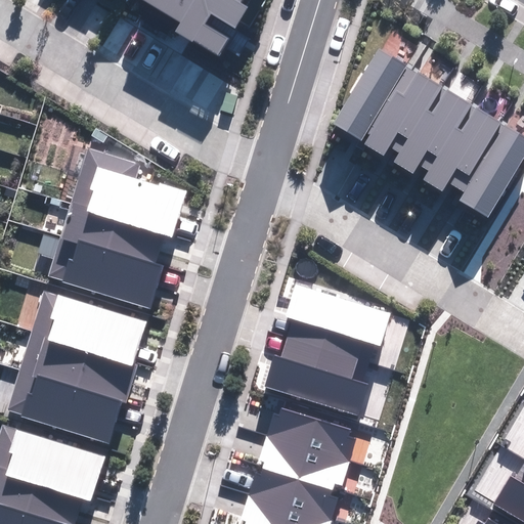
[(142,0),(180,23),(175,32),(191,42),(192,39),(219,54),(248,6),(241,1),(242,0),(142,0)]
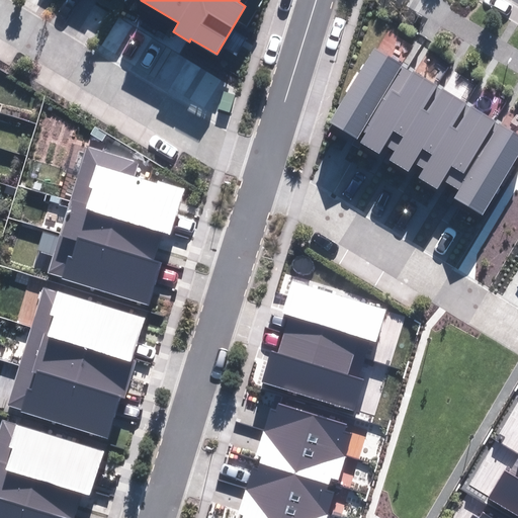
[(517,136),(374,49),(330,121),(357,139),(362,131),(366,134),(361,143),(379,154),(384,146),(395,152),(390,161),(409,173),(415,163),(423,169),(418,178),(436,189),(442,180),(458,189),(453,198),(482,214),(517,155),(517,136)]
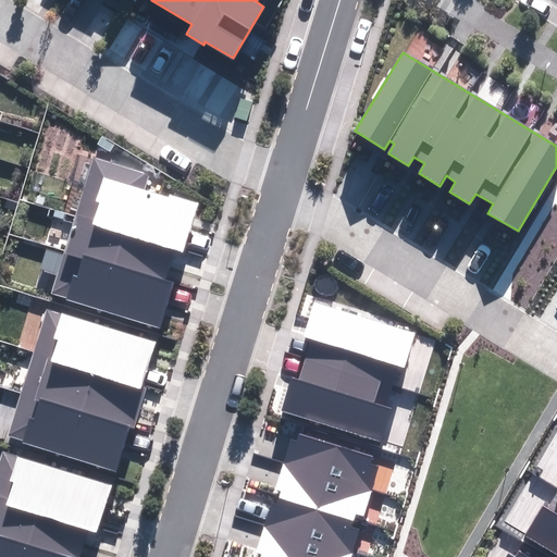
[(51,294),(159,327),(173,283),(164,280),(173,250),(184,254),(199,205),(145,188),(149,173),(94,157),(51,294)]
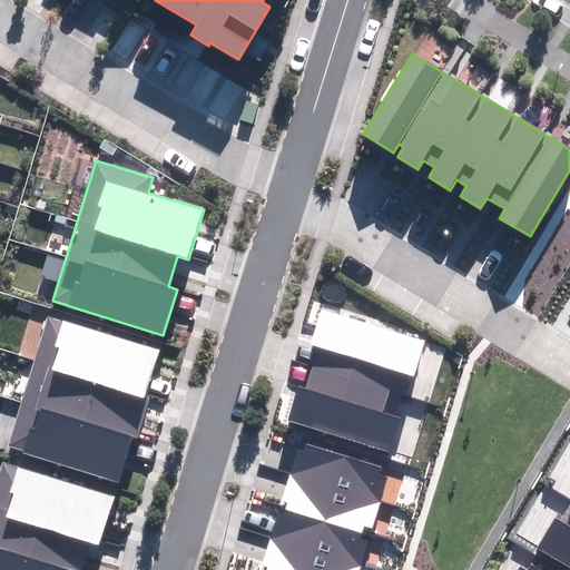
[(291,423),(391,453),(402,419),(397,418),(409,377),(415,380),(426,342),(323,311),(312,346),(321,350),(310,390),(301,387),(291,423)]
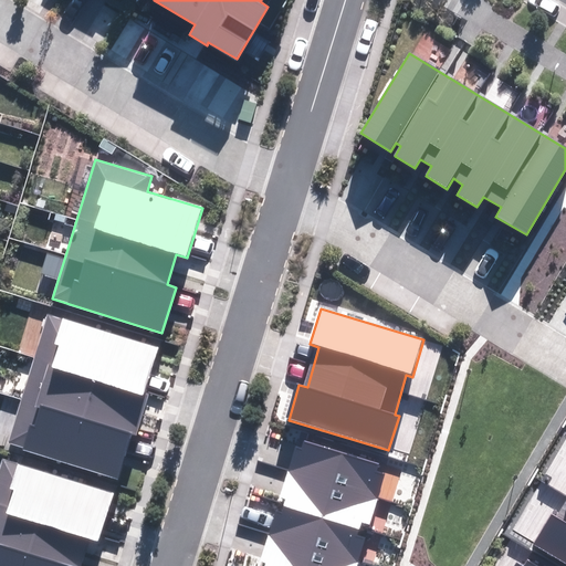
[(8,443),(118,478),(132,432),(137,435),(149,394),(145,392),(158,348),(48,314),(8,443)]
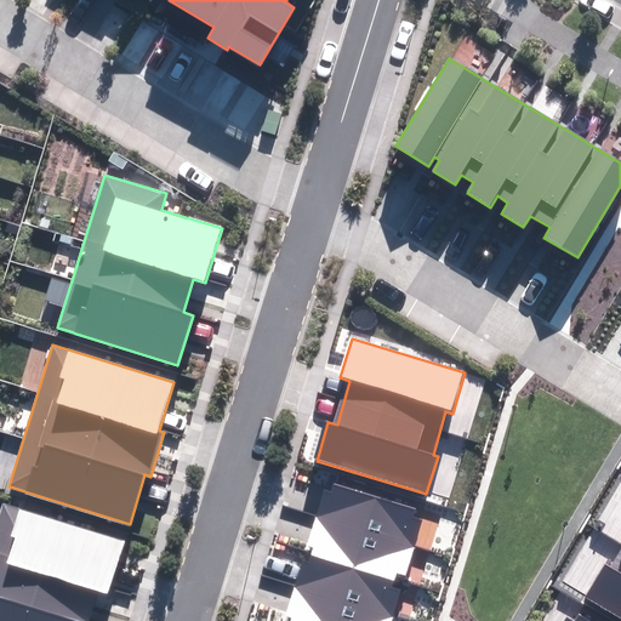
[(291,620),(392,620),(402,590),(393,587),(397,574),(406,576),(421,520),(412,518),(416,506),(332,484),(331,491),(320,489),(305,545),(314,547),(311,563),(302,560),(286,616),(294,617),(291,620)]
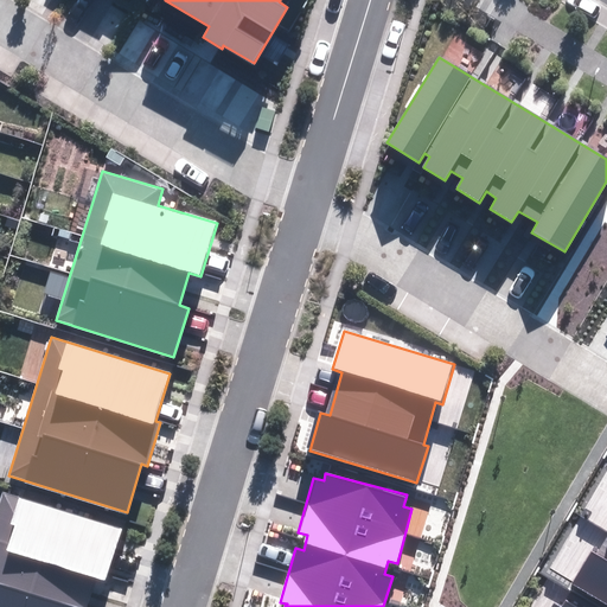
[(0,505),(0,606),(87,606),(96,577),(108,581),(123,528),(5,491),(0,505)]
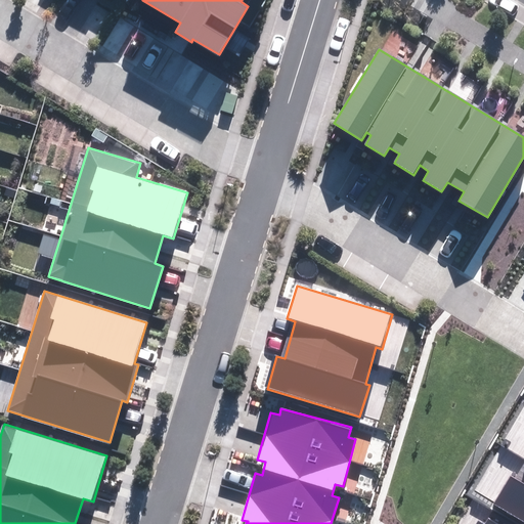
[(493,506),(523,523),(523,466),(517,479),(511,476),(493,506)]
